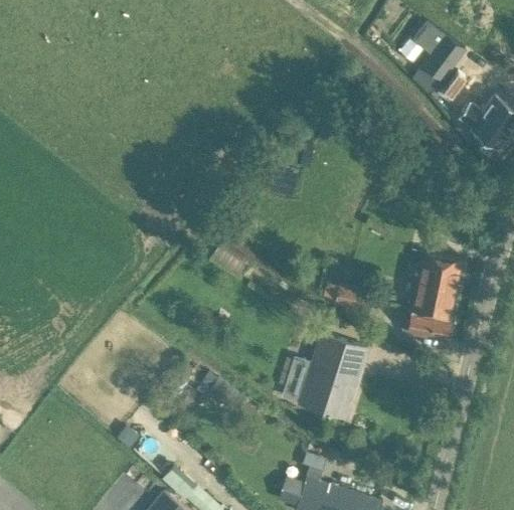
[(442,39),(420,68),(441,82),(462,54),(456,50),(442,39)]
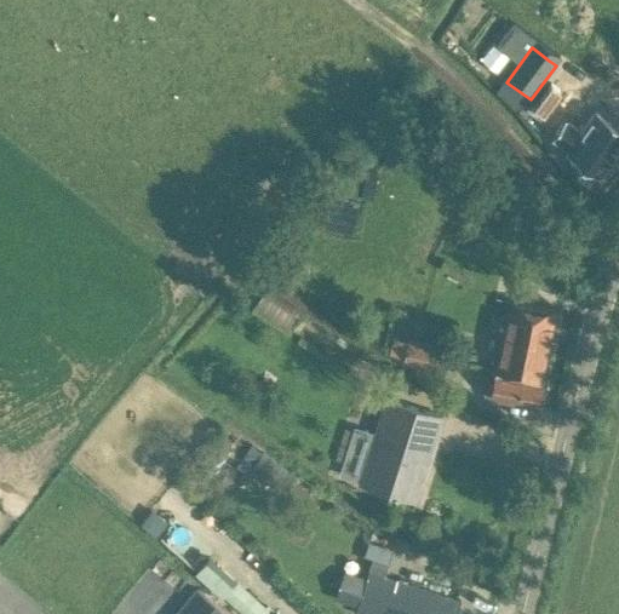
[(618,130),(595,114),(579,136),(565,125),(550,144),(566,155),(565,156),(600,182),(618,154),(618,130)]
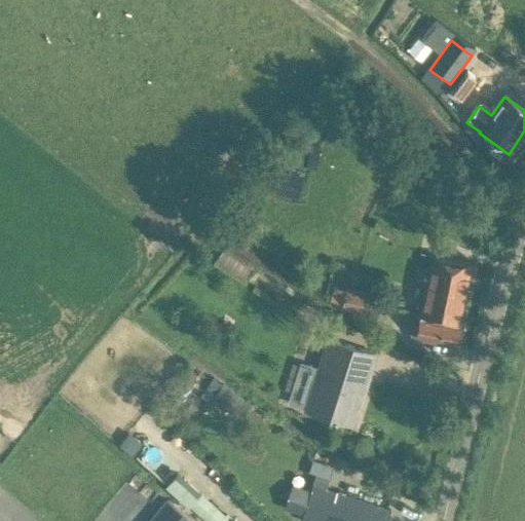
[(222,249),(213,266),(246,284),(255,267),(222,249)]
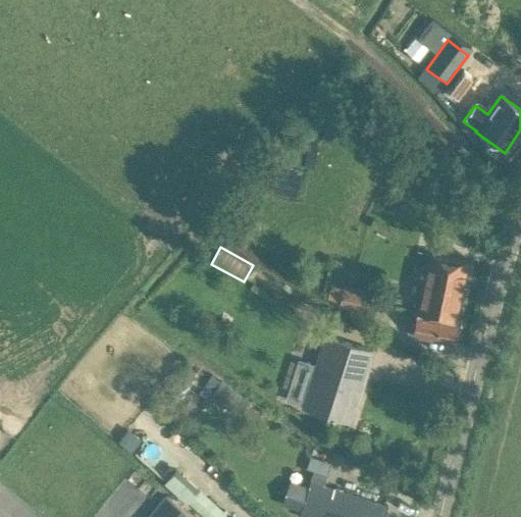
[(421,298),(459,306),(467,265),(430,257),(421,298)]
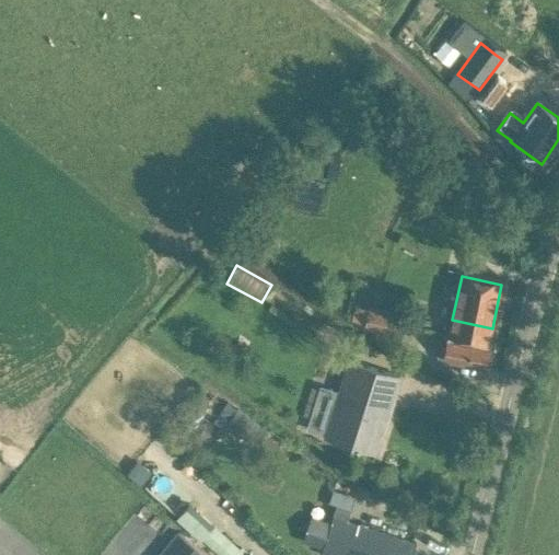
[(368,311),(363,332),(402,340),(406,320),(368,311)]
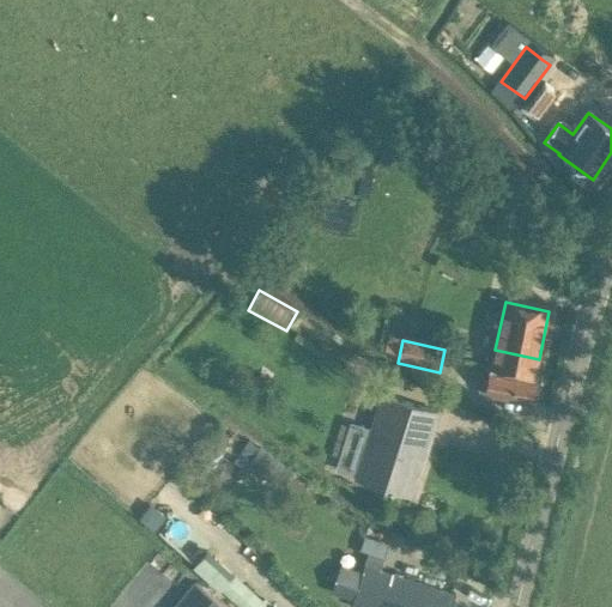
[(534,382),(539,359),(495,350),(490,374),(490,372),(484,398),(529,407),(535,382),(534,382)]
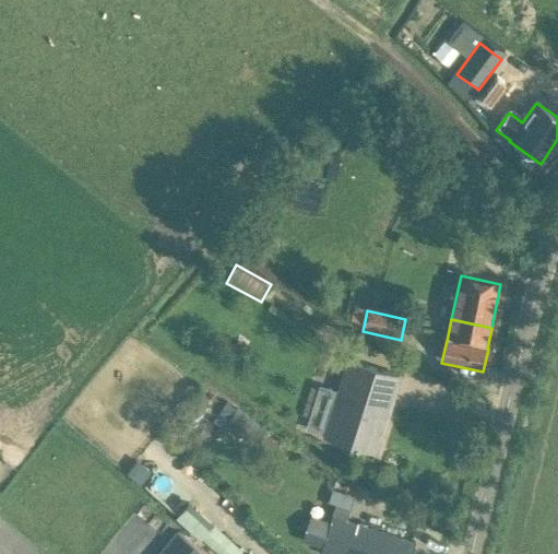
[(348,365),(324,439),(374,456),(399,380),(348,365)]
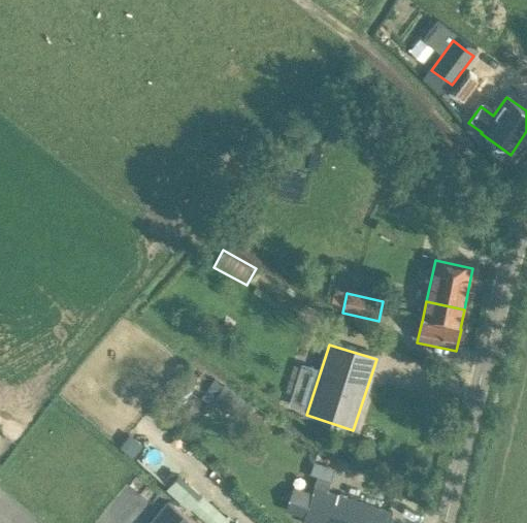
[(243,415),(249,407),(230,394),(225,401),(243,415)]
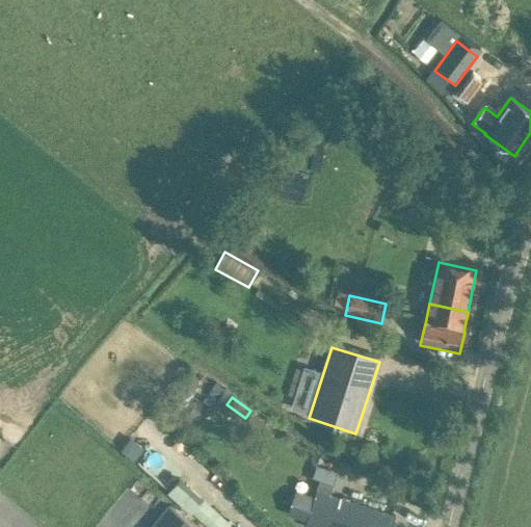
[(316,494),(306,526),(391,526),(394,521),(374,515),(332,500),(336,489),(320,482),(316,494)]
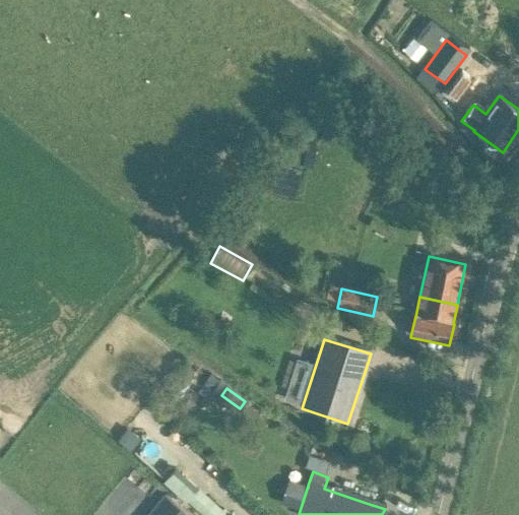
[(228,514),(232,509),(201,484),(187,501),(203,514),(228,514)]
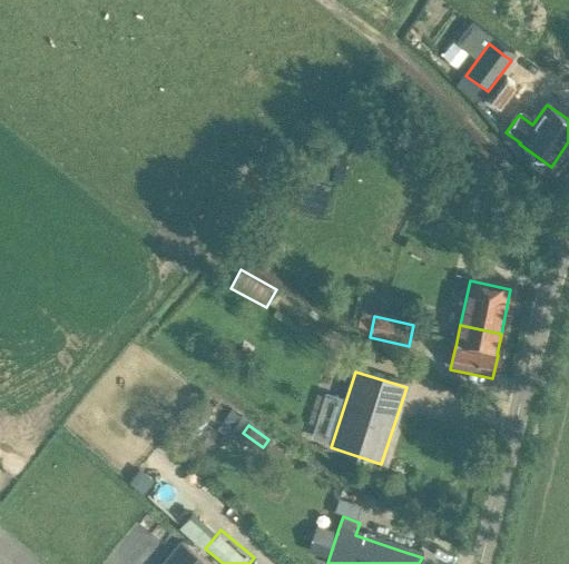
[(203,563),(179,544),(163,563),(203,563)]
